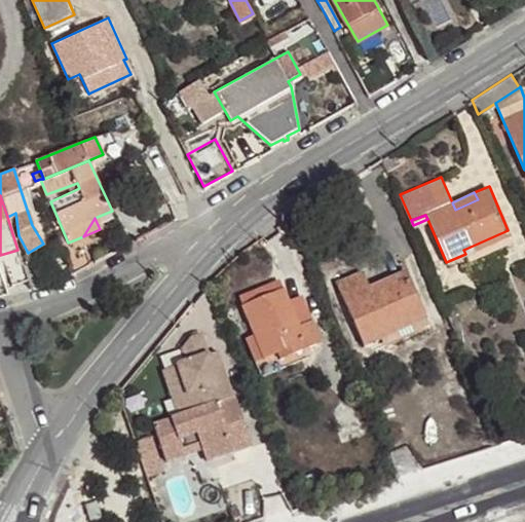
[(510,234),(508,230),(463,250),(465,254),(510,234)]
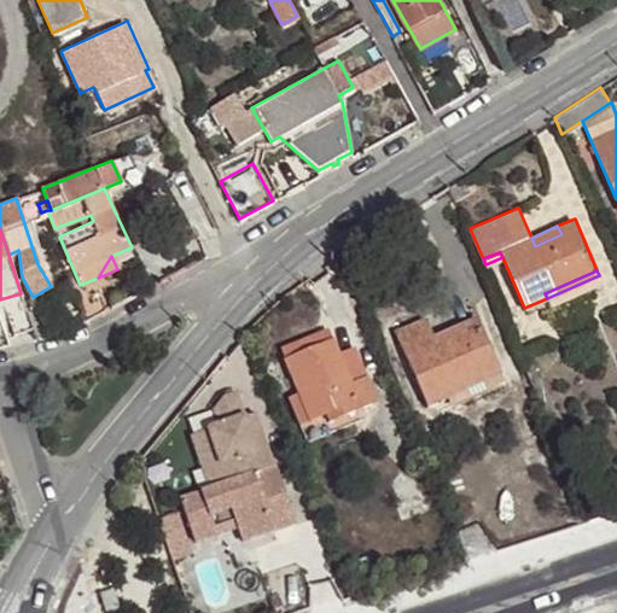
[(108,308),(98,278),(80,285),(74,290),(83,321),(108,308)]
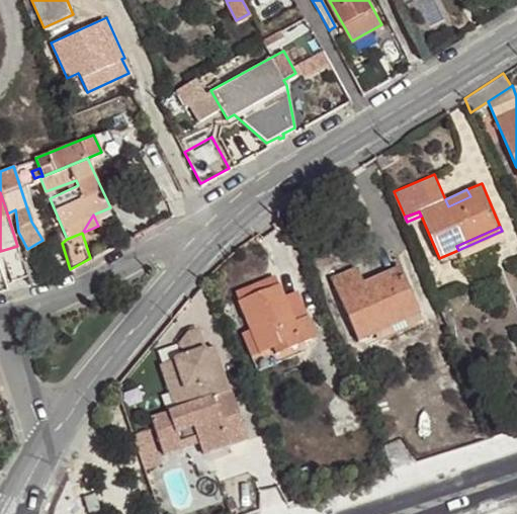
[(4,258),(11,278),(26,273),(22,259),(19,252),(4,258)]
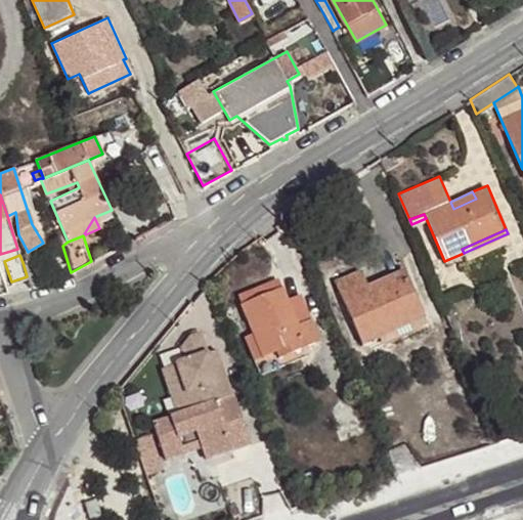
[(30,286),(38,283),(31,260),(23,262),(27,276),(30,286)]
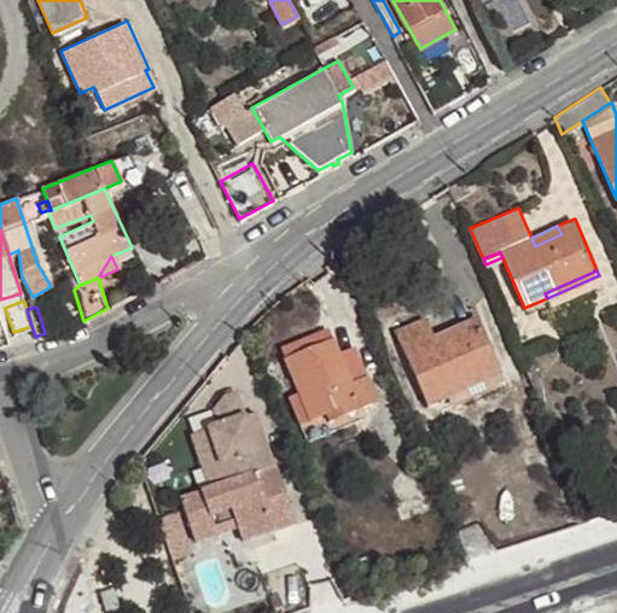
[(394,330),(426,403),(452,393),(448,386),(496,365),(475,316),(457,325),(460,332),(436,343),(432,336),(424,316),(394,330)]
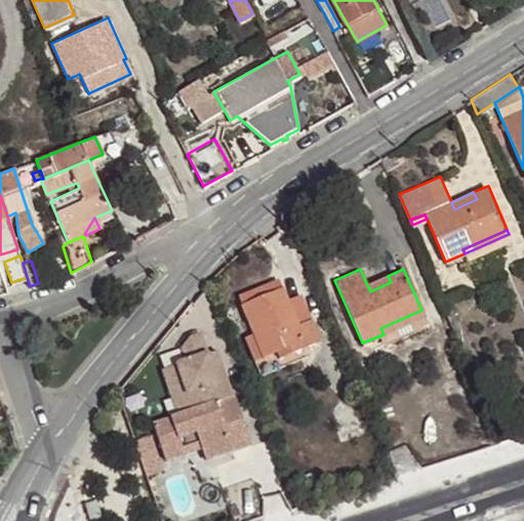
[(391,282),(388,276),(367,285),(370,291),(391,282)]
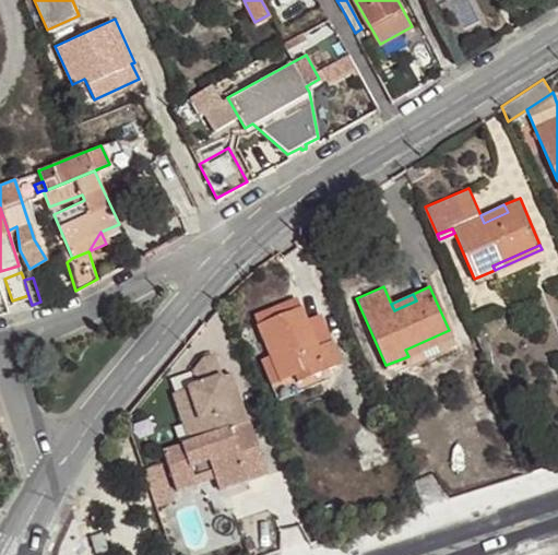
[(253,314),(258,323),(300,305),(297,296),(253,314)]
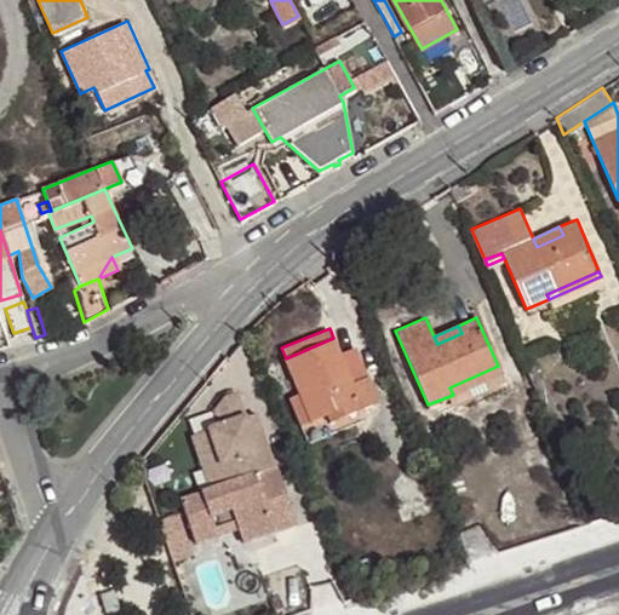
[(349,333),(333,338),(353,383),(367,375),(349,333)]
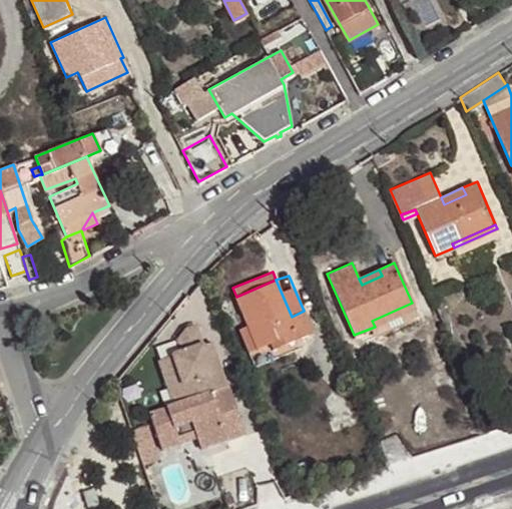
[(276,280),(236,297),(248,325),(258,347),(270,342),(280,338),(282,344),(313,332),(304,311),(292,317),(276,280)]
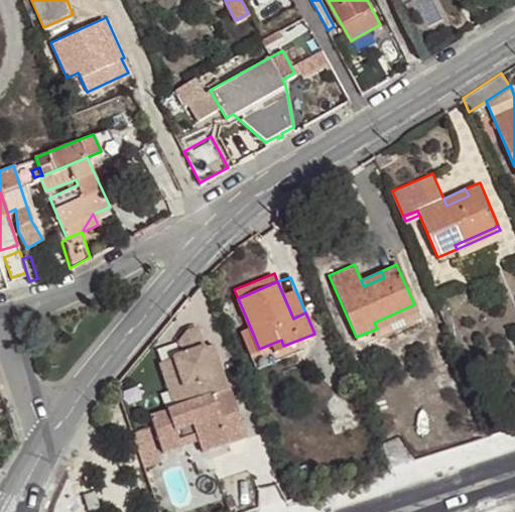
[(417,310),(414,304),(374,323),(377,329),(417,310)]
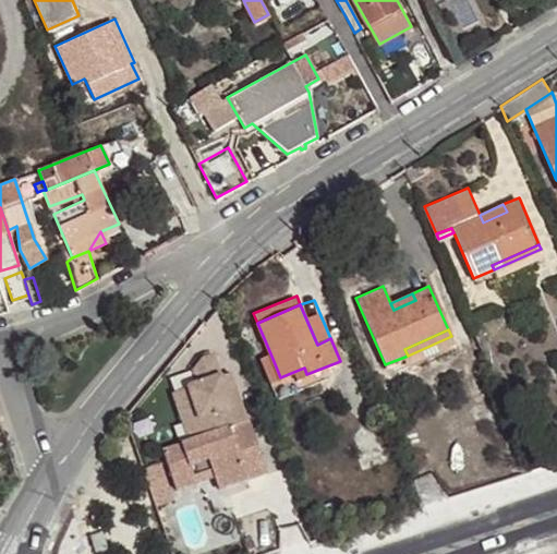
[(221,374),(213,351),(204,354),(191,368),(178,371),(183,386),(172,390),(189,437),(162,446),(177,488),(214,474),(219,488),(266,471),(237,386),(227,389),(221,374)]
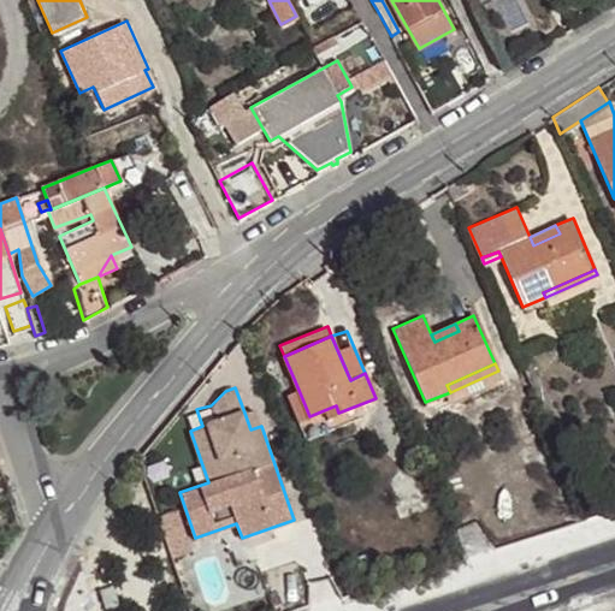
[(299,421),(309,416),(299,390),(287,395),(299,421)]
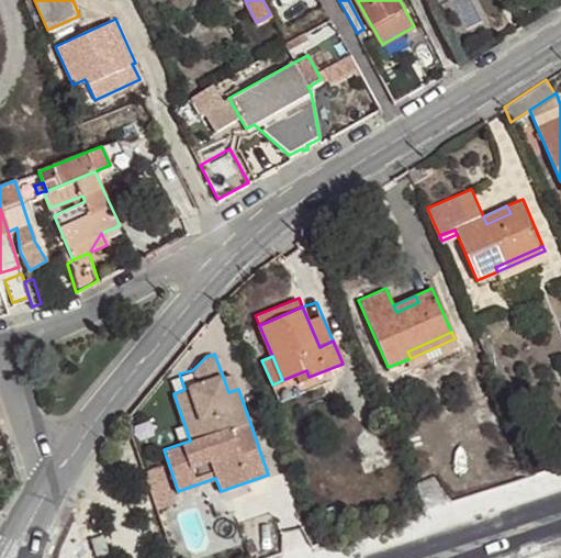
[(306,370),(295,375),(299,381),(309,377),(306,370)]
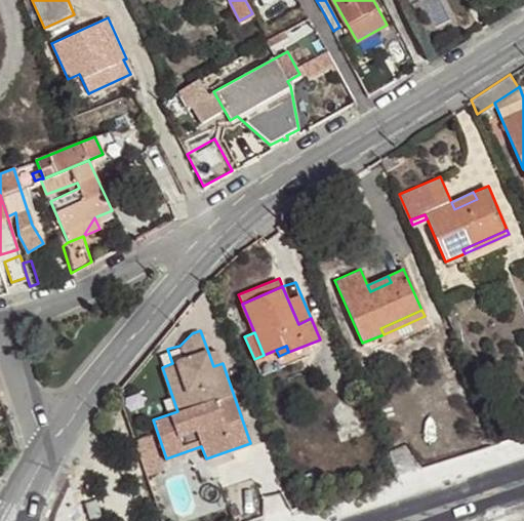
[(172,363),(167,349),(157,353),(162,367),(172,363)]
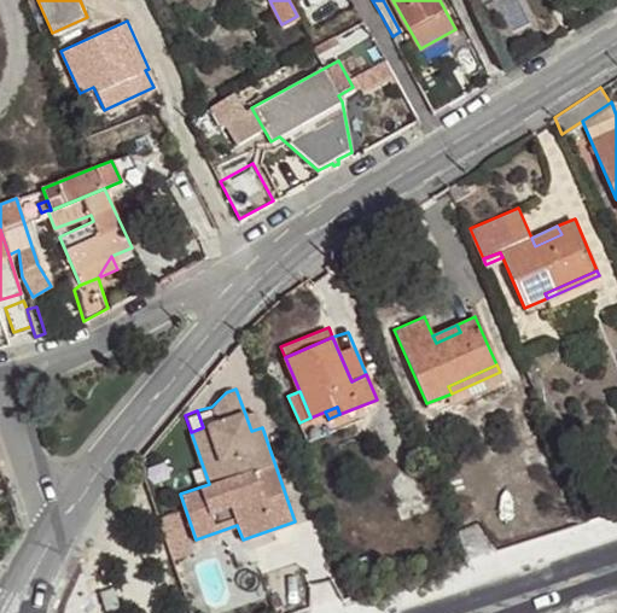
[(255,410),(245,414),(251,431),(262,427),(255,410)]
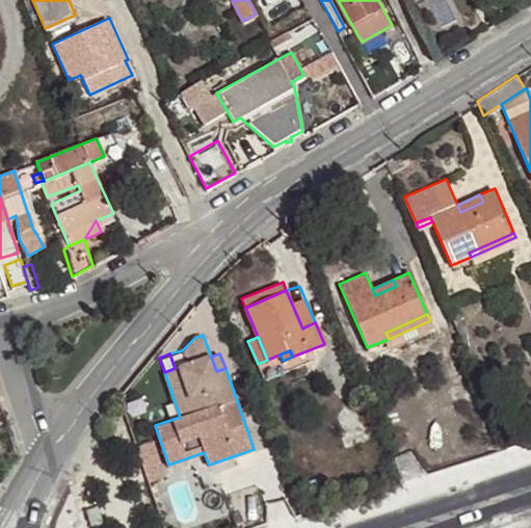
[(141,441),(149,476),(166,472),(158,437),(141,441)]
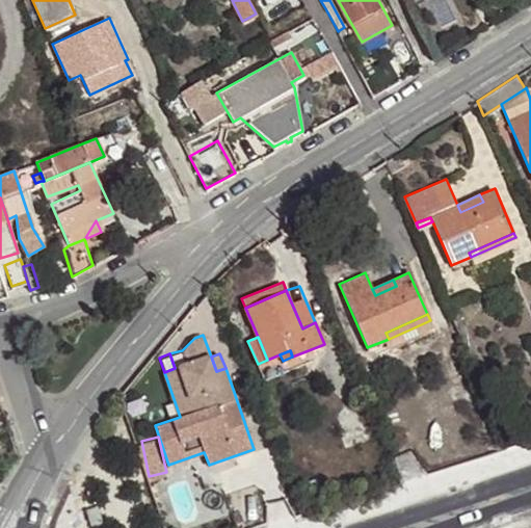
[(97,504),(86,507),(93,527),(103,523),(97,504)]
